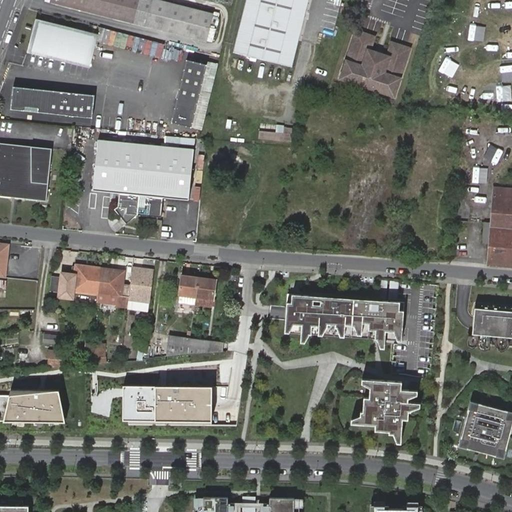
[(223,17),(156,0),(56,0),(56,5),(216,44),(223,17)]
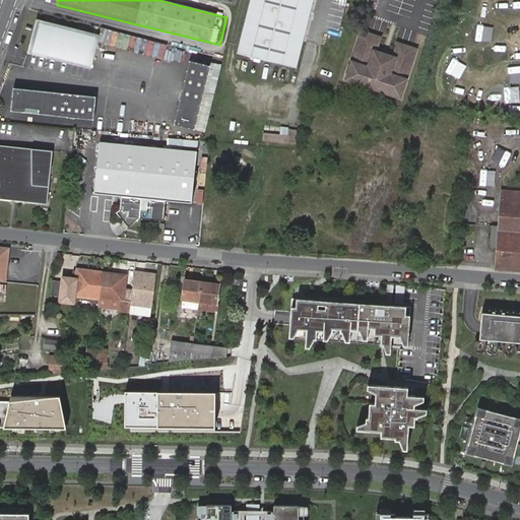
[(313,0),(250,0),(237,52),(296,67),(313,0)]
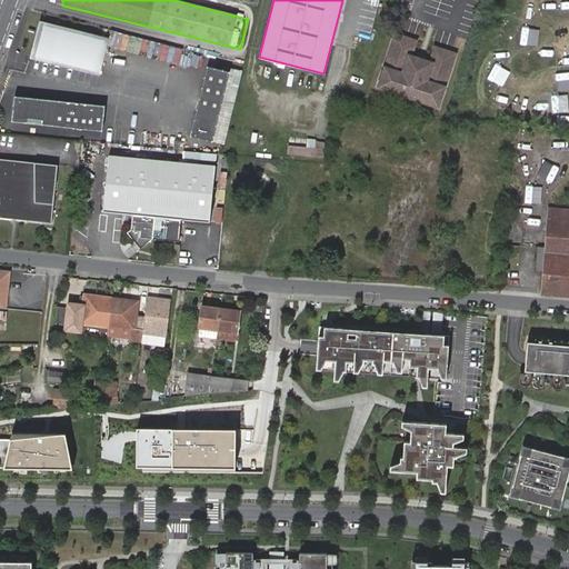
[(36,56),(96,71),(105,38),(45,22),(36,56)]
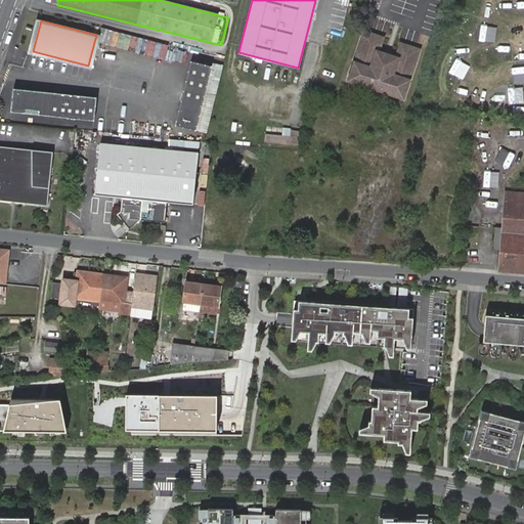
[(158,49),(160,41),(122,33),(120,42),(158,49)]
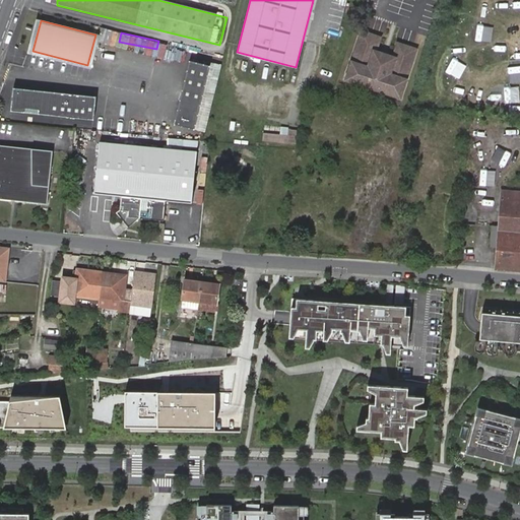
[(417,49),(400,44),(396,58),(376,51),(380,38),(364,33),(348,80),(403,96),(417,49)]
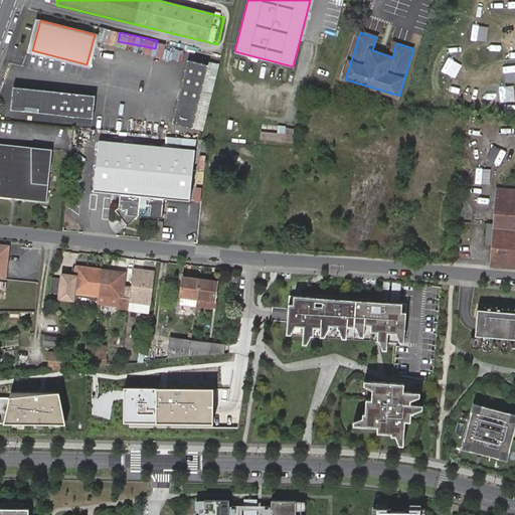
[(134,59),(137,47),(122,43),(119,55),(134,59)]
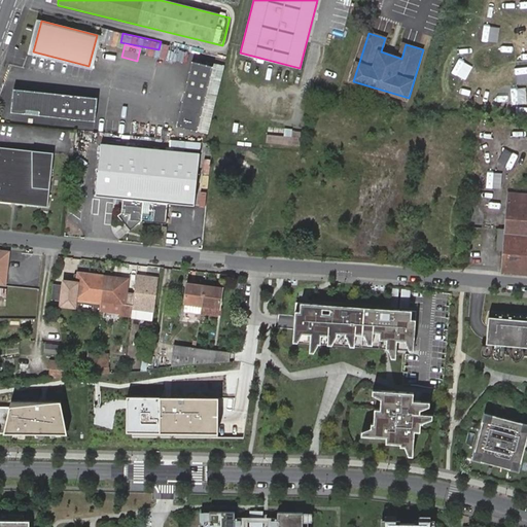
[(153,74),(168,78),(173,60),(157,56),(153,74)]
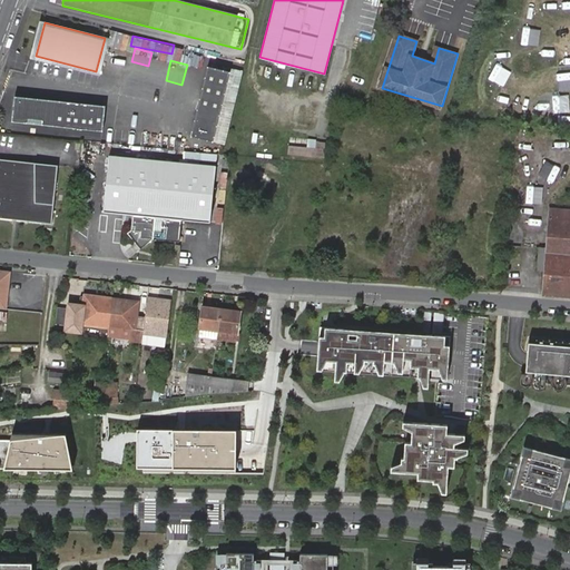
[(231,70),(208,65),(190,135),(212,140),(231,70)]
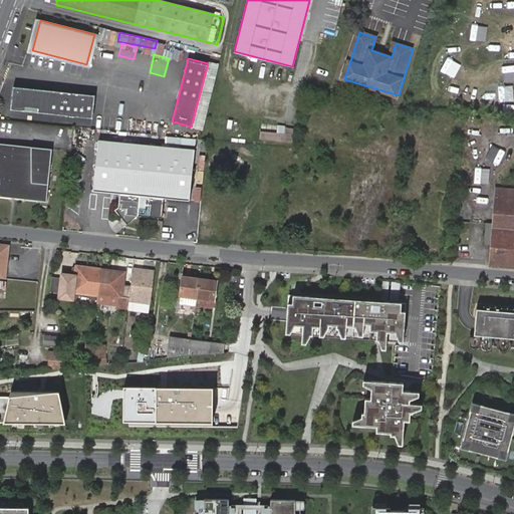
[(95,95),(14,87),(12,110),(93,118),(95,95)]
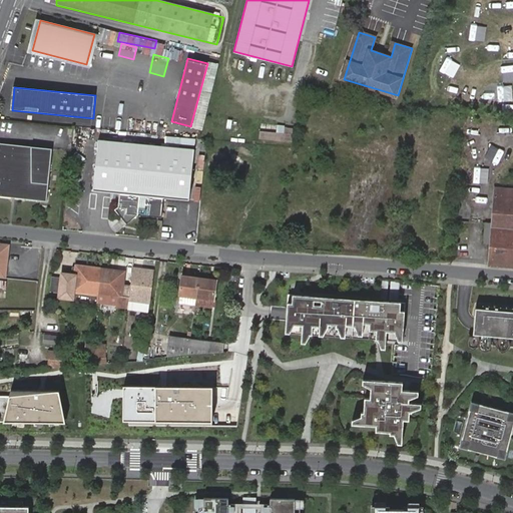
[(293,128),(285,127),(284,134),(283,141),(292,142),(293,128)]
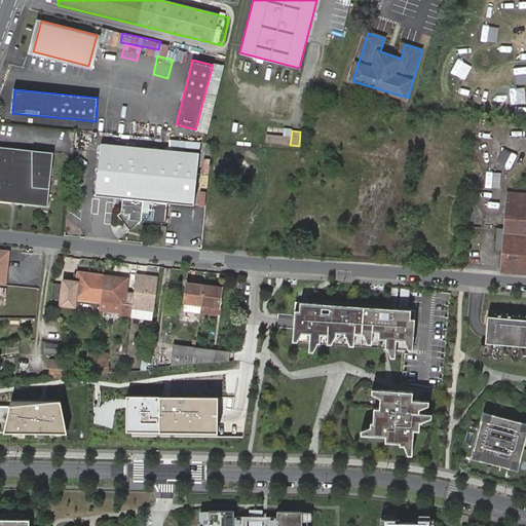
[(291,138),(266,135),(265,142),(290,145),(291,138)]
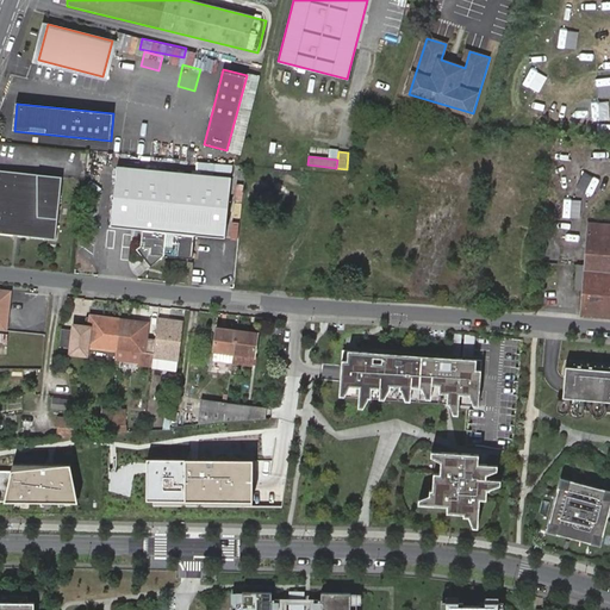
[(117,168),(112,228),(139,229),(138,244),(132,249),(147,267),(162,255),(192,257),(194,235),(225,237),(230,179),(117,168)]
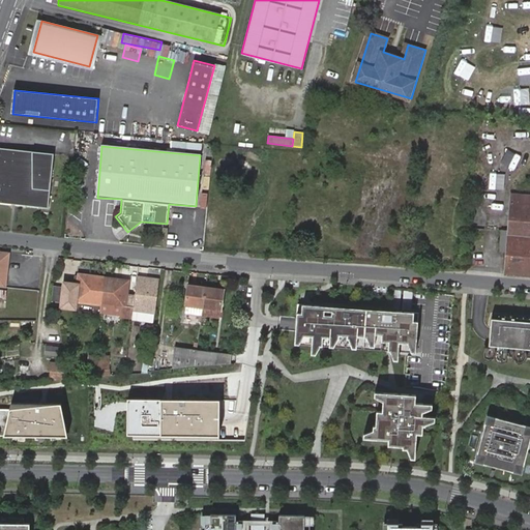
[(53,152),(0,148),(0,202),(49,206),(53,152)]
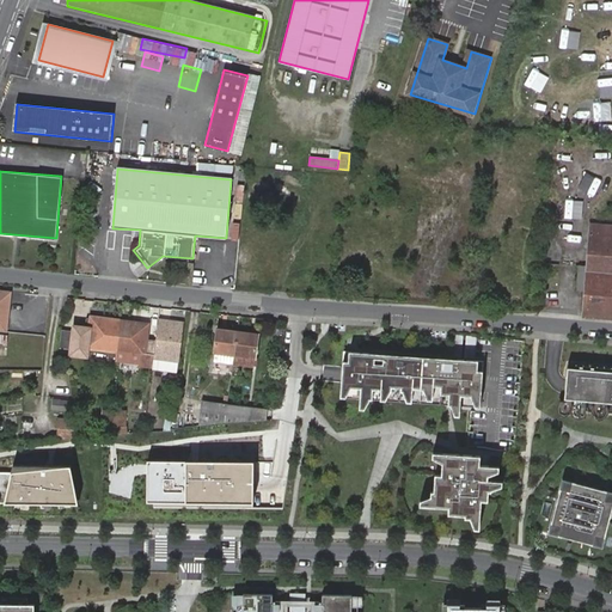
[(583,317),(611,319),(611,227),(589,226),(587,268),(579,267),(577,292),(585,292),(583,317)]
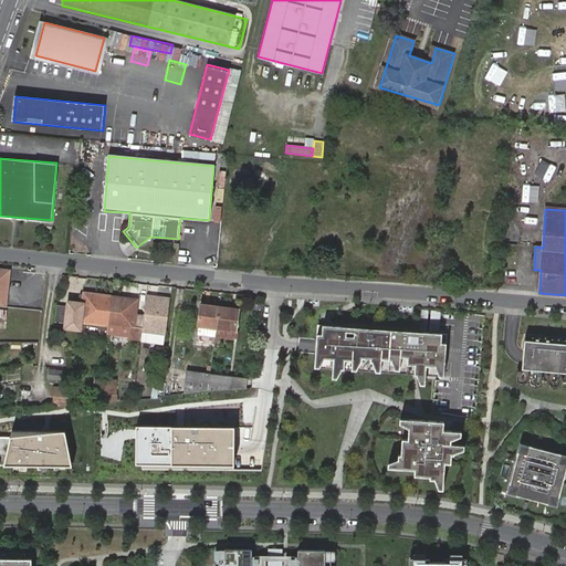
[(10,271),(0,269),(0,307),(7,308),(10,271)]
